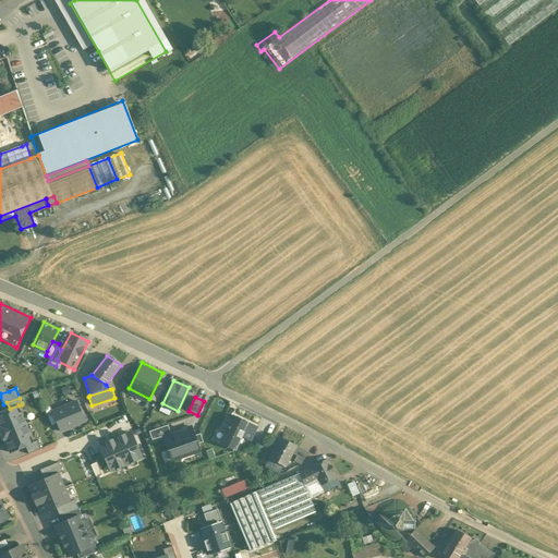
[(57,424),(60,433),(85,422),(76,400),(51,411),(57,424)]
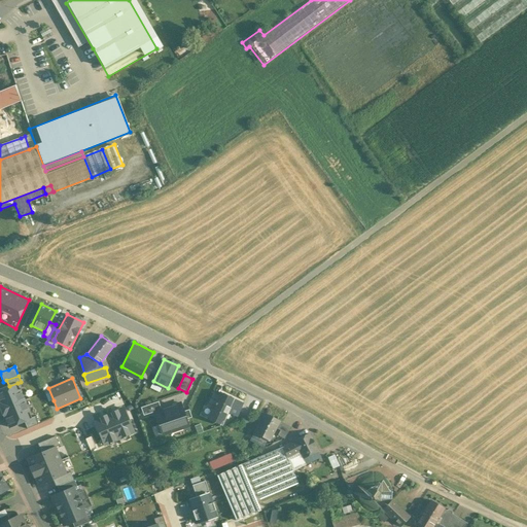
[(25,399),(18,383),(9,386),(0,390),(0,407),(1,410),(25,399)]
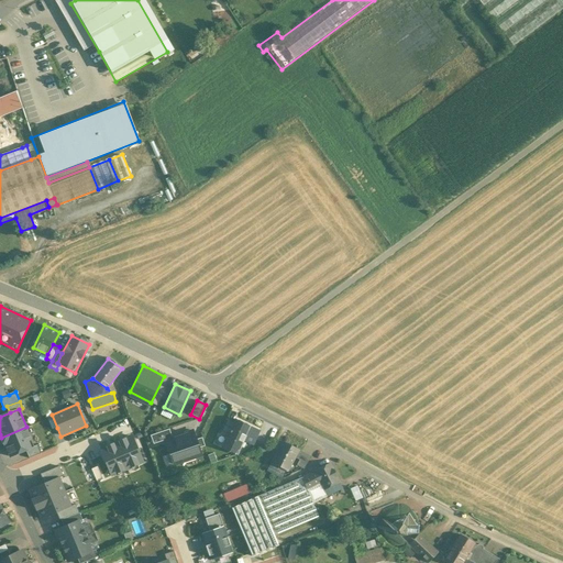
[(50,409),(44,411),(52,430),(57,428),(52,415),(50,409)]
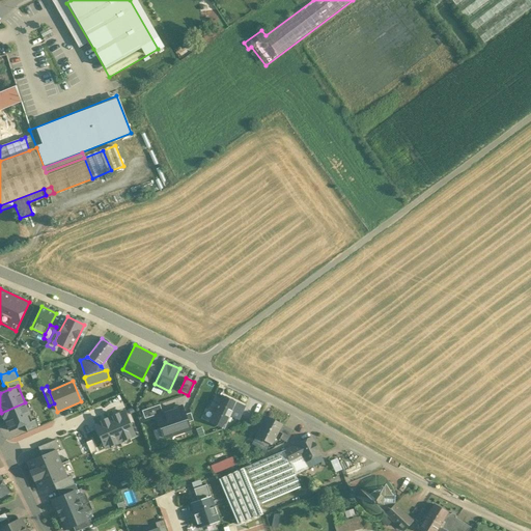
[(236,402),(222,395),(212,416),(213,417),(227,423),(228,421),(230,416),(234,407),(236,402)]
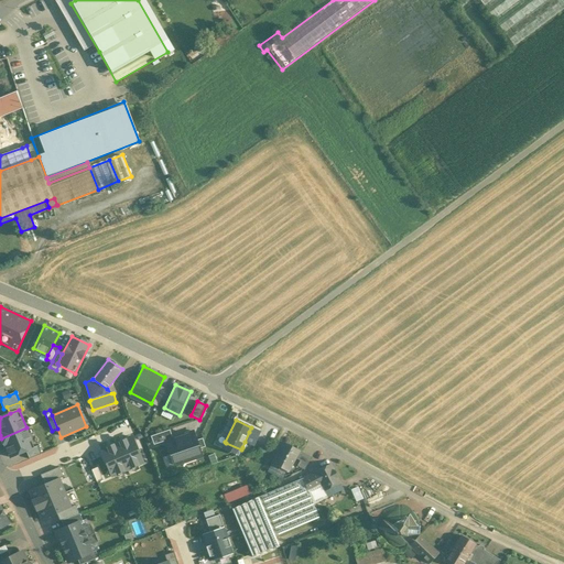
[(34,447),(26,427),(1,438),(9,457),(26,451),(34,447)]
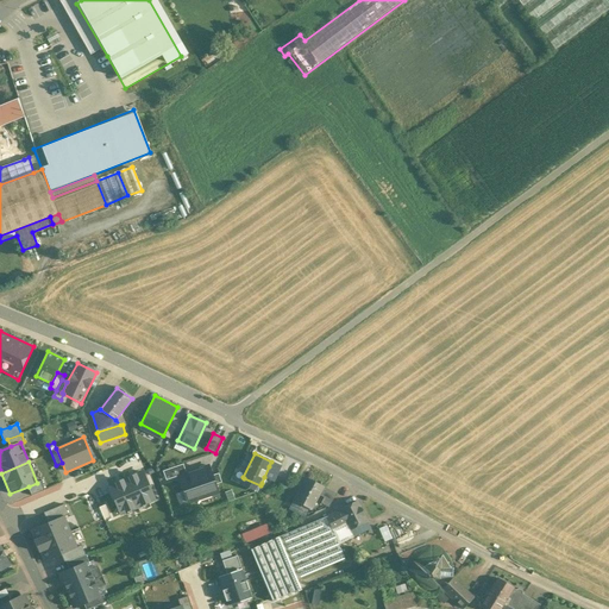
[(179,472),(188,501),(218,491),(208,462),(179,472)]
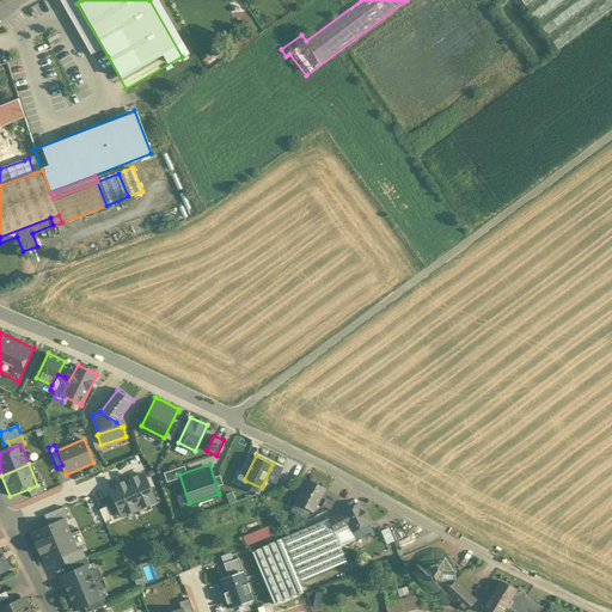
[(276,471),(270,469),(265,479),(271,482),(276,471)]
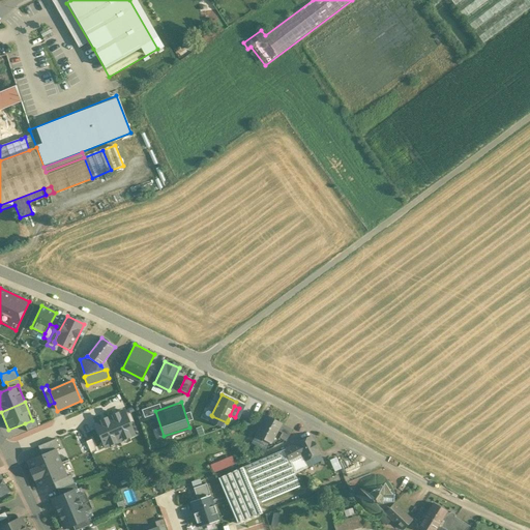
[(123,411),(109,417),(119,441),(134,435),(123,411)]
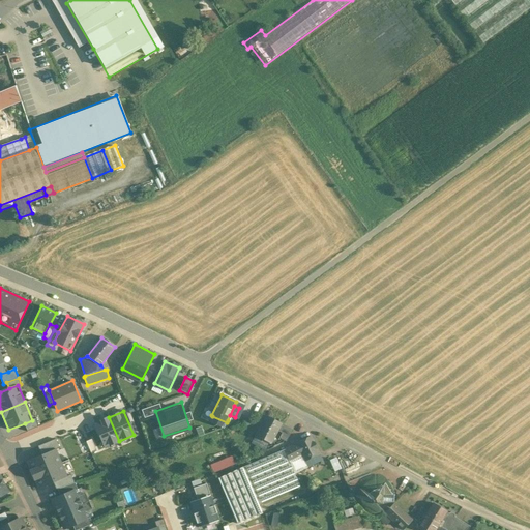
[(227,422),(212,416),(209,421),(224,428),(231,425),(232,422),(228,420),(227,422)]
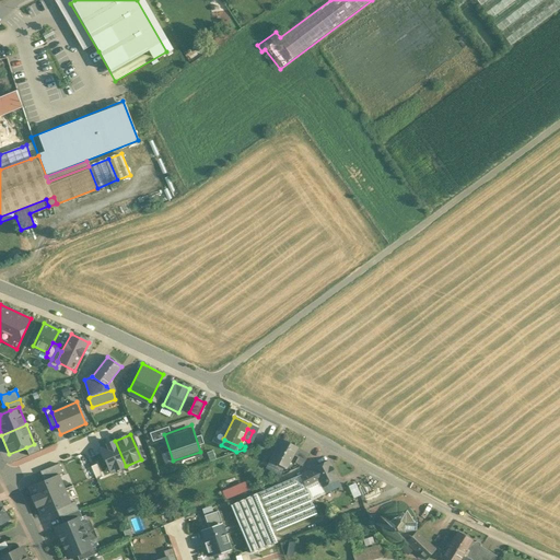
[(282,440),(275,454),(273,453),(270,461),(282,467),(286,468),(293,455),(298,447),(282,440)]
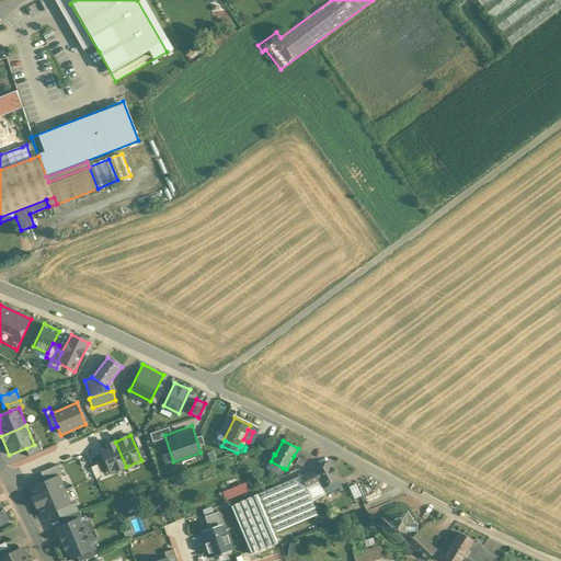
[(126,467),(115,442),(101,448),(112,473),(126,467)]
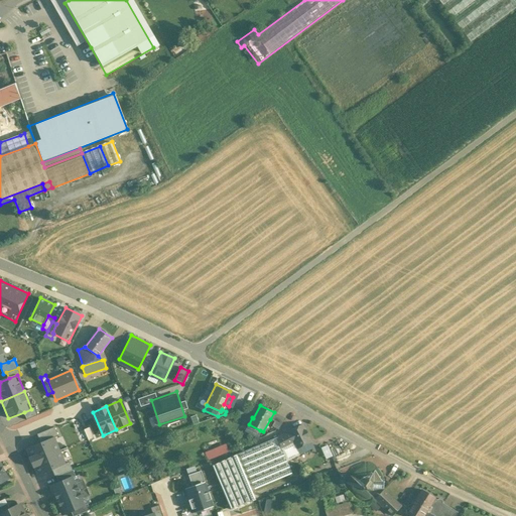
[(34,407),(31,409),(24,412),(27,420),(38,415),(34,407)]
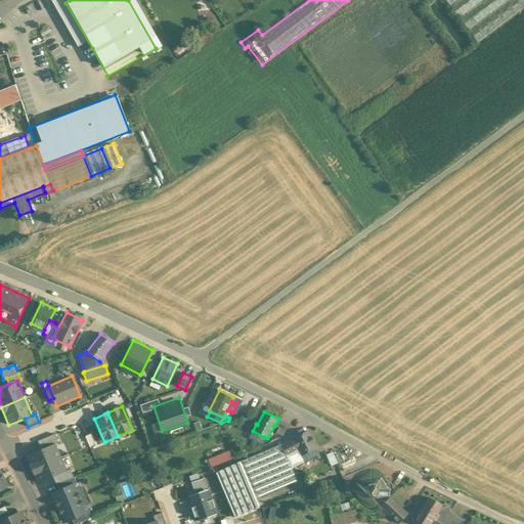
[(290,425),(278,419),(274,426),(278,429),(276,433),(282,437),(290,425)]
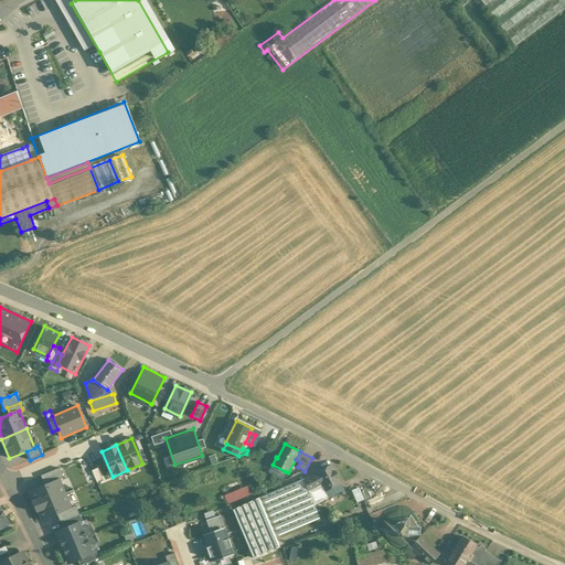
[(285,471),(273,465),(269,470),(279,475),(284,472),(285,471)]
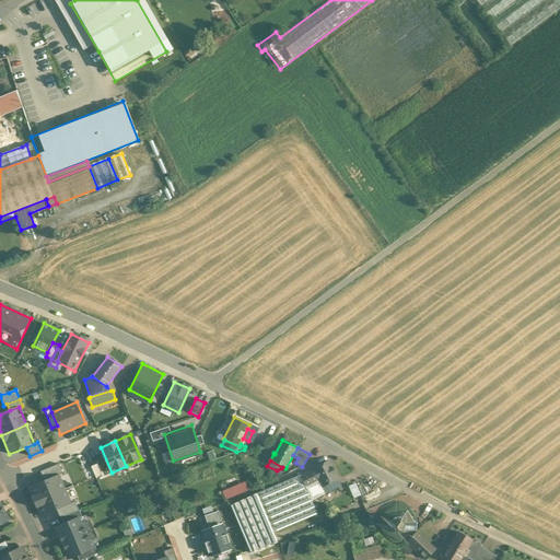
[(328,462),(300,476),(311,500),(340,486),(337,480),(338,479),(328,462)]
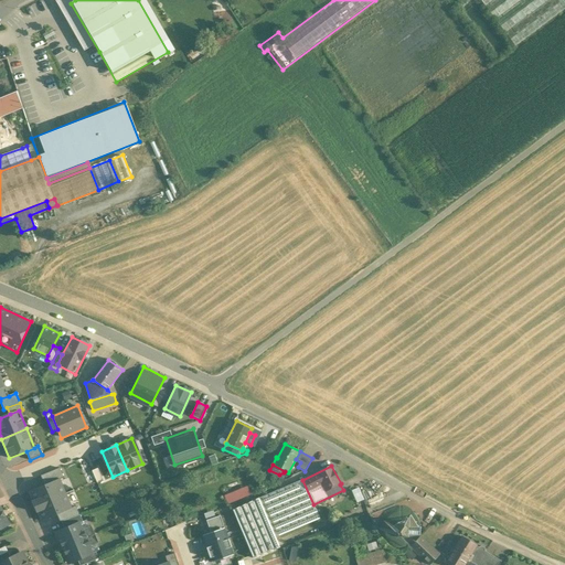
[(66,493),(60,479),(29,492),(34,507),(66,493)]
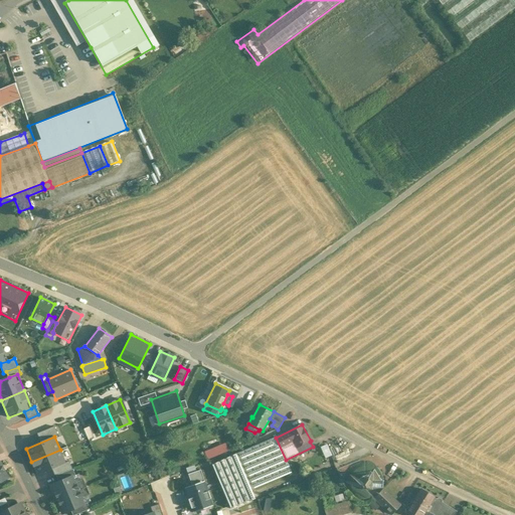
[(235,455),(251,490),(292,473),(286,460),(276,438),(235,455)]
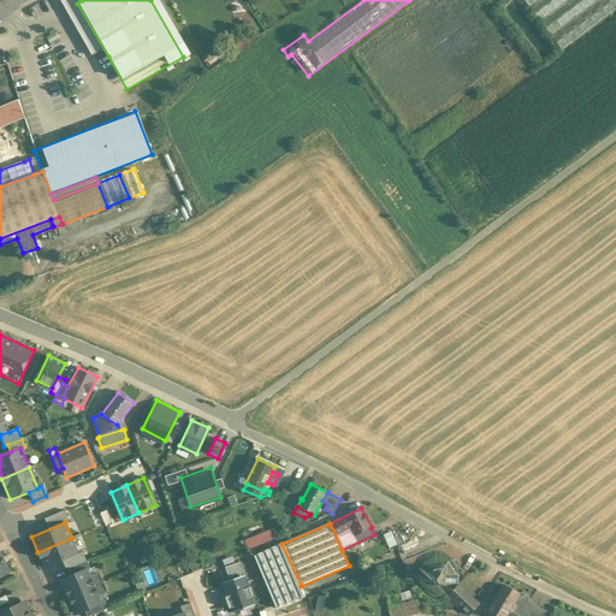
[(270,531),(244,540),(248,550),(272,539),(270,531)]
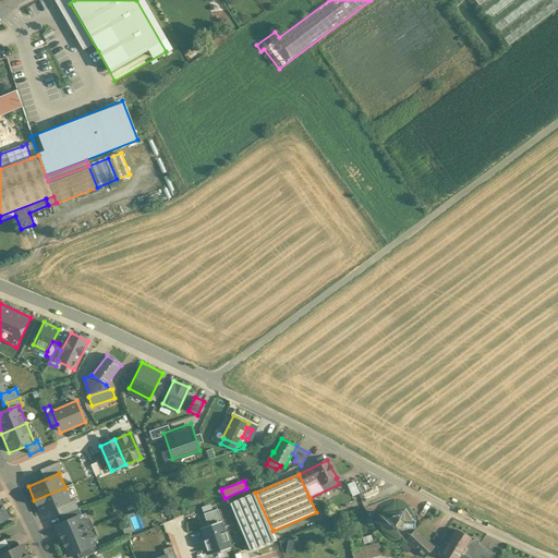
[(71,502),(65,487),(34,500),(40,514),(57,508),(71,502)]
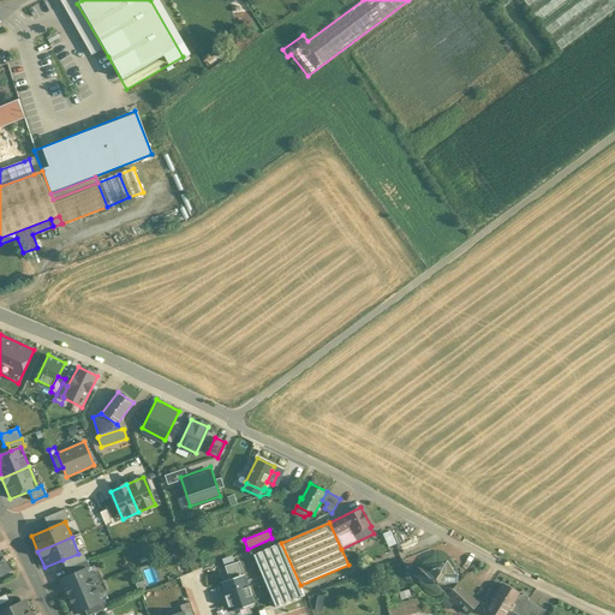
[(275,608),(304,596),(300,585),(281,543),(252,555),(275,608)]
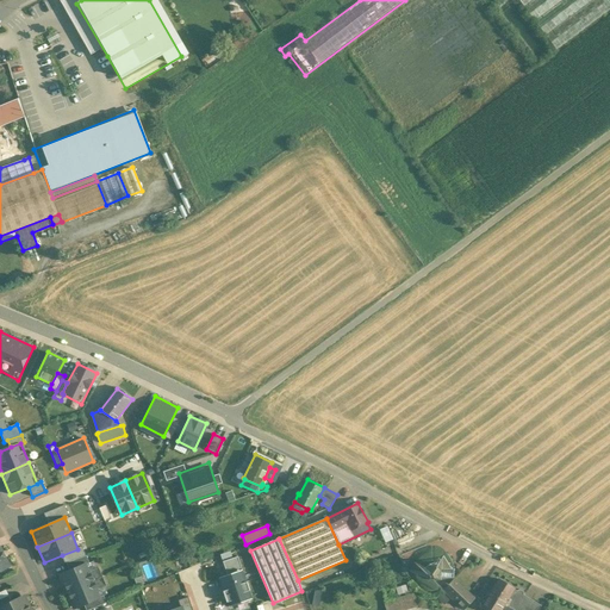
[(81,548),(78,549),(62,555),(66,564),(85,555),(81,548)]
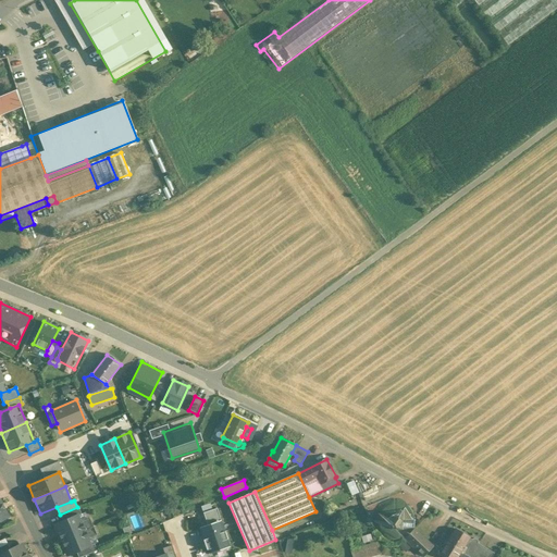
[(77,507),(60,515),(62,521),(76,515),(77,516),(82,515),(78,507),(77,507)]
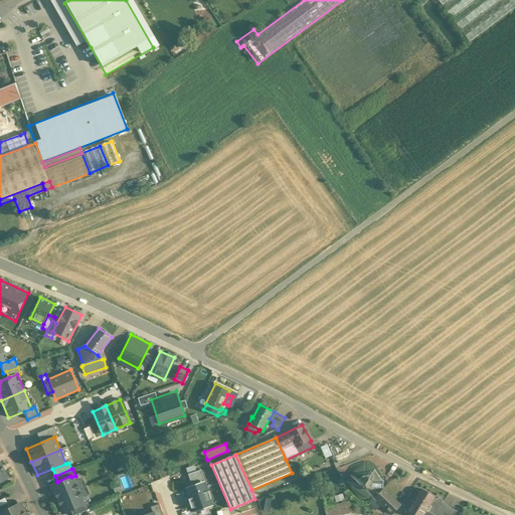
[(192,481),(203,477),(201,469),(189,473),(192,481)]
